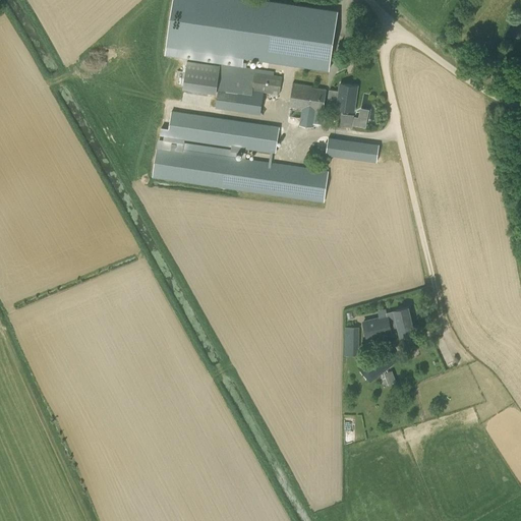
[(261,0),(173,0),(165,55),(242,66),(243,57),(329,69),(337,11),(261,0)]
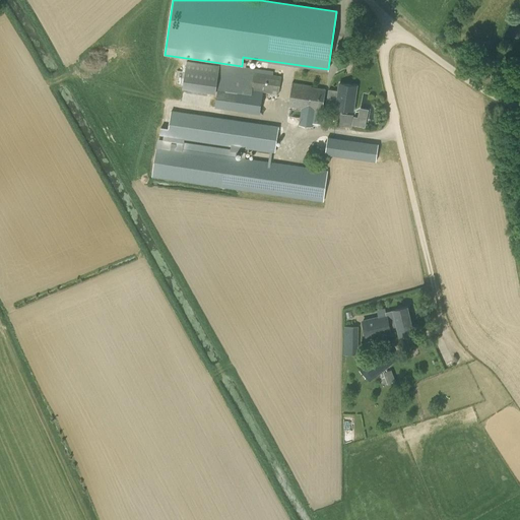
[(355,29),(345,28),(342,47),(352,49),(355,29)]
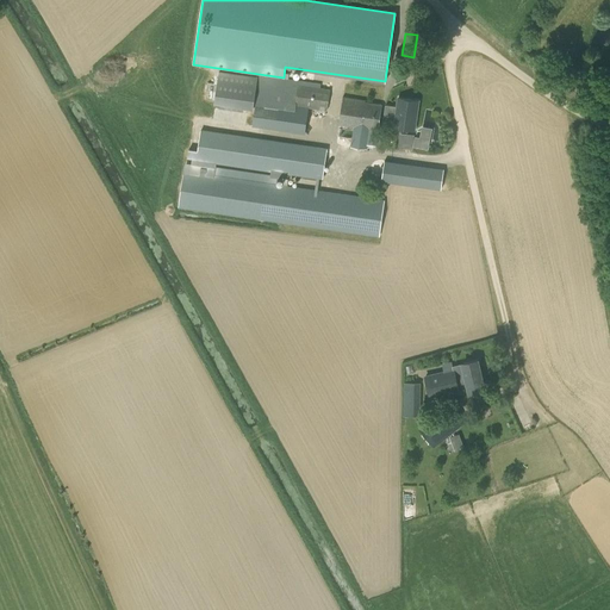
[(299,81),(271,78),(219,70),(216,99),(255,105),(251,126),(263,128),(304,135),(309,110),(327,112),(330,89),(319,88),(321,85),(299,81)]
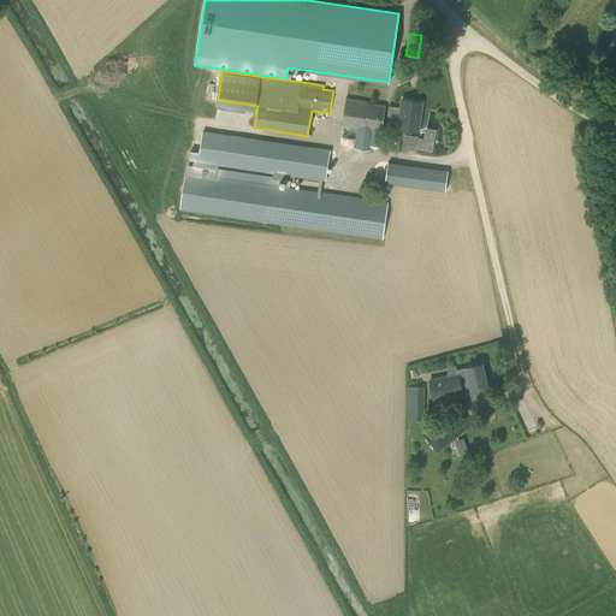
[(386,105),(345,99),(342,126),(357,129),(354,148),(371,150),(371,146),(379,148),(386,105)]
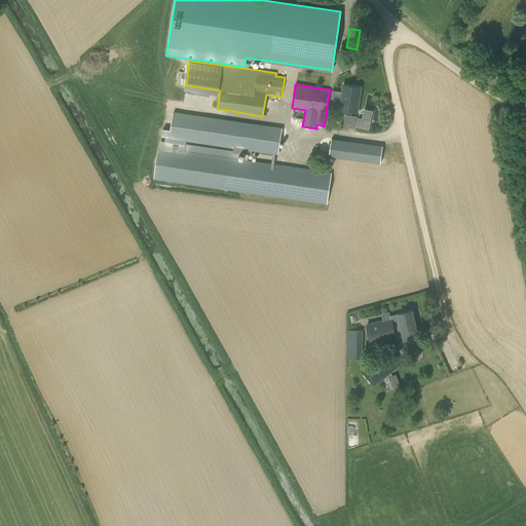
[(361,87),(343,84),(342,92),(333,91),(332,97),(341,99),(339,110),(357,112),(361,87)]
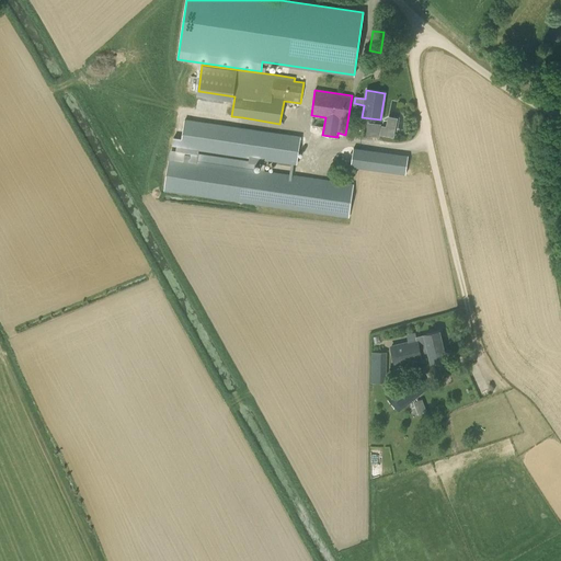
[(297,163),(301,138),(186,121),(182,147),(297,163)]
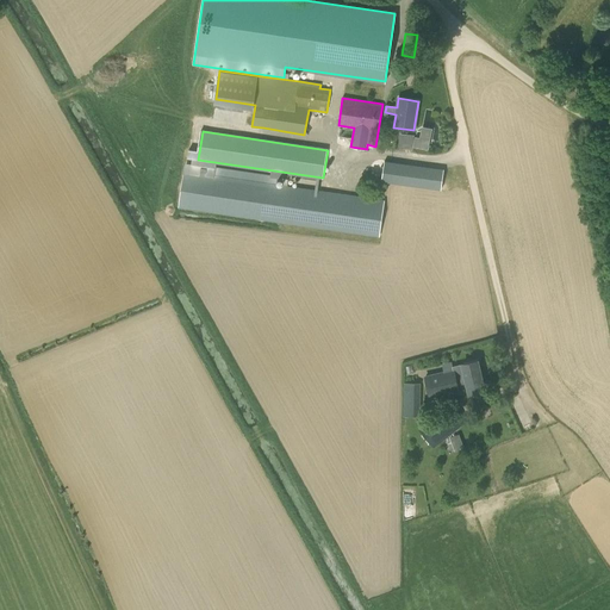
[(417,144),(429,147),(430,139),(427,139),(428,137),(423,136),(423,138),(419,137),(417,144)]
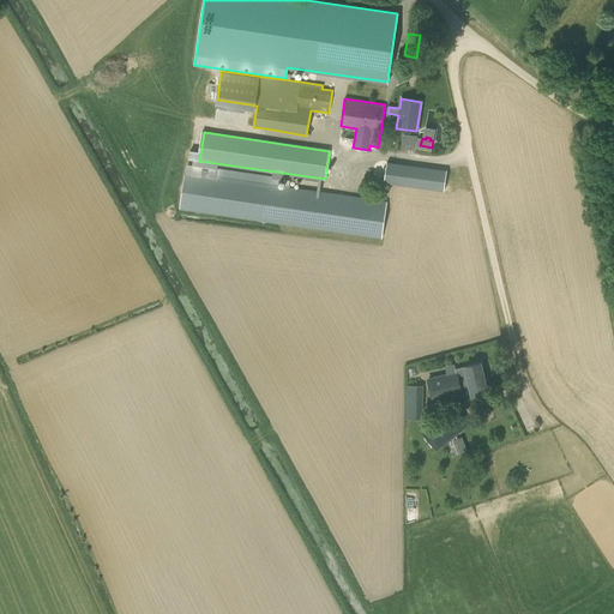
[(444,191),(446,170),(435,169),(387,162),(386,170),(384,181),(384,182),(389,182),(444,191)]
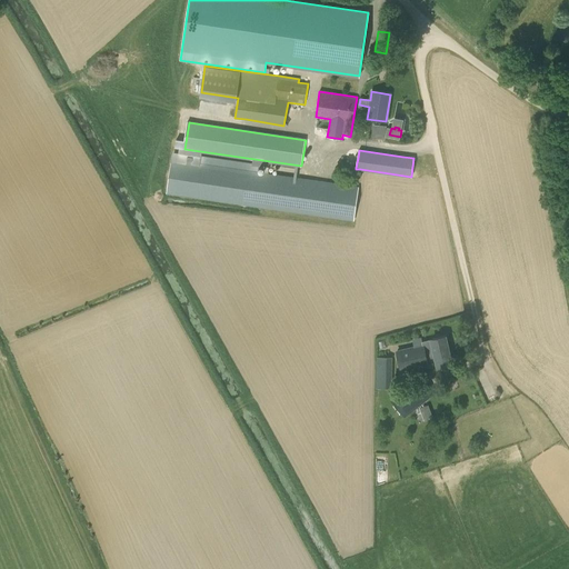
[(358,187),(171,159),(166,193),(353,221),(358,187)]
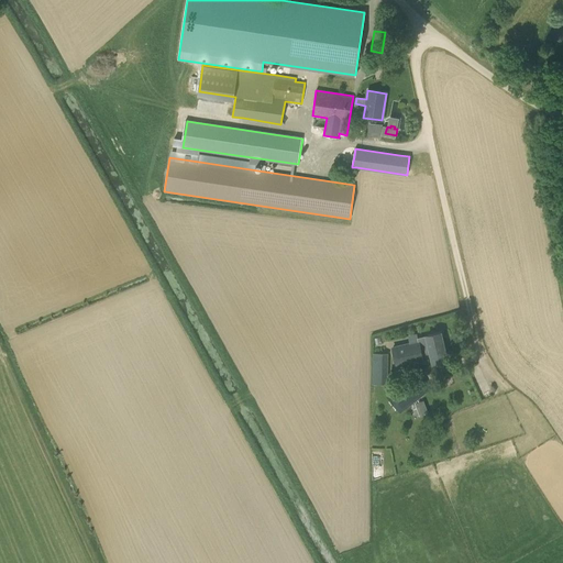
[(440,333),(427,337),(429,346),(420,349),(419,341),(393,348),(397,366),(422,361),(423,364),(445,359),(440,333)]
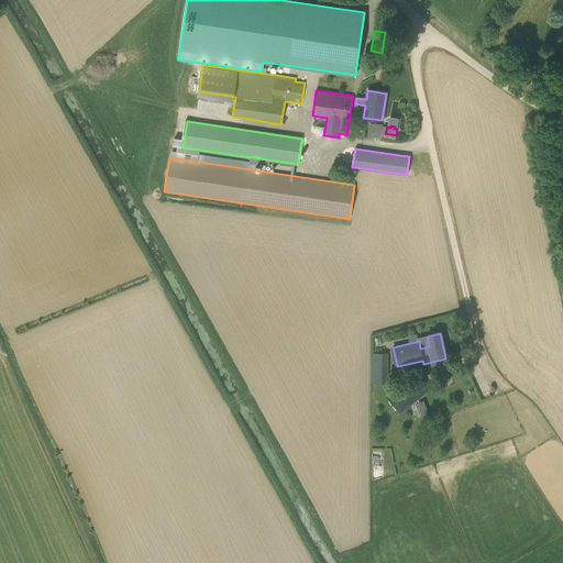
[(373,352),(372,383),(387,384),(388,353),(373,352)]
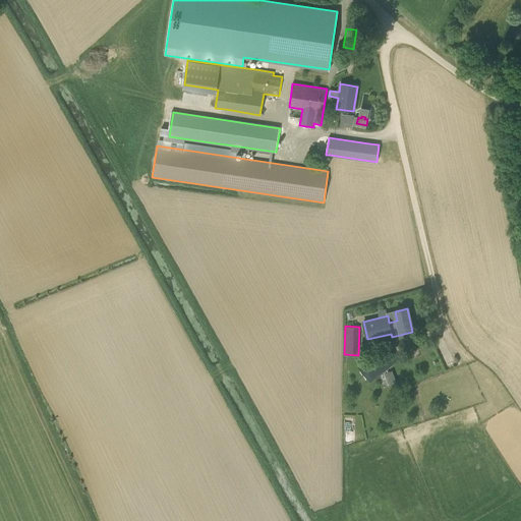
[(370,356),(360,365),(367,374),(371,381),(384,372),(382,369),(396,359),(387,348),(372,359),(370,356)]
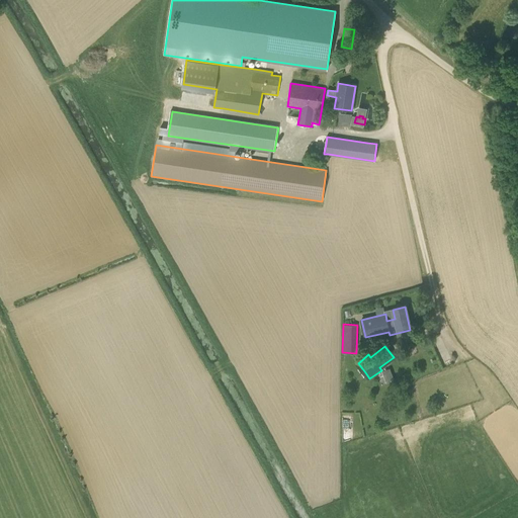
[(383,370),(386,382),(395,380),(392,368),(383,370)]
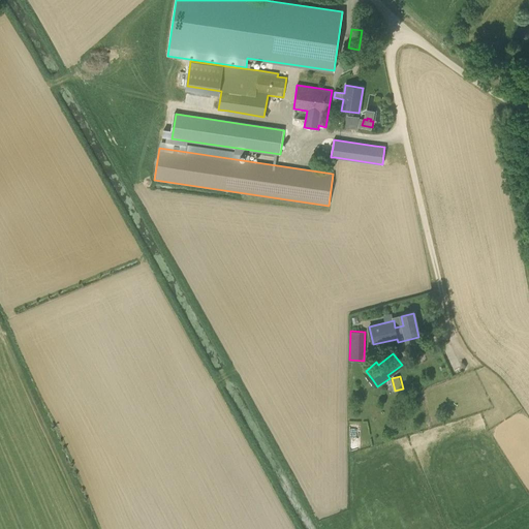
All buildings are outlined.
